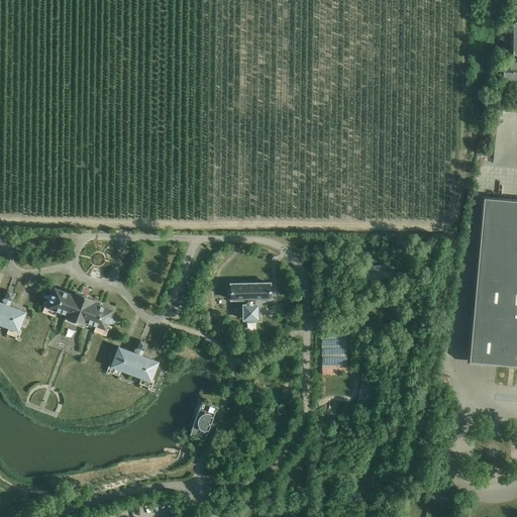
[(508,66),(503,66),(503,80),(516,79),(516,60),(508,60),(508,62),(508,66)]
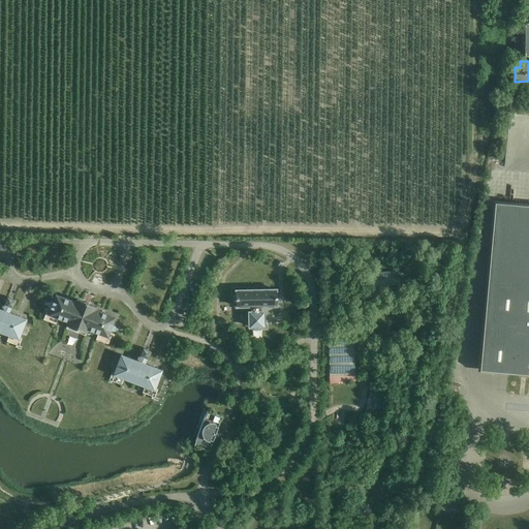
[(528,373),(528,206),(495,204),(480,370),(528,373)]
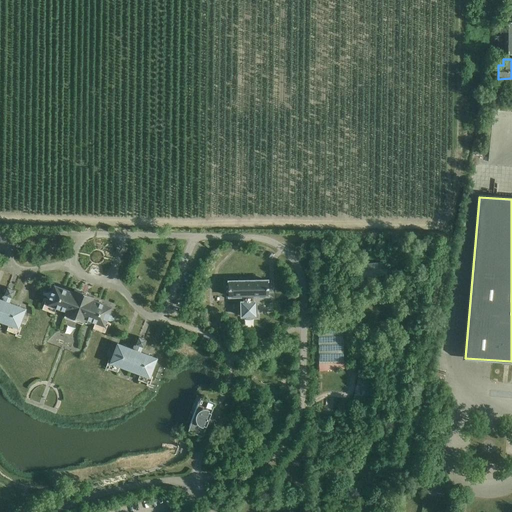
[(268,296),(267,281),(258,281),(256,280),(254,281),(249,281),(247,280),(245,281),(240,281),(238,280),(237,281),(227,281),(228,296),(232,296),(234,297),(237,296),(243,296),(243,302),(241,302),(241,306),(240,309),(241,313),(241,316),(244,316),(248,317),(252,316),(255,315),(255,313),(256,309),(255,305),(255,302),(253,302),(253,296),(259,296),(261,297),(263,296),(268,296)]
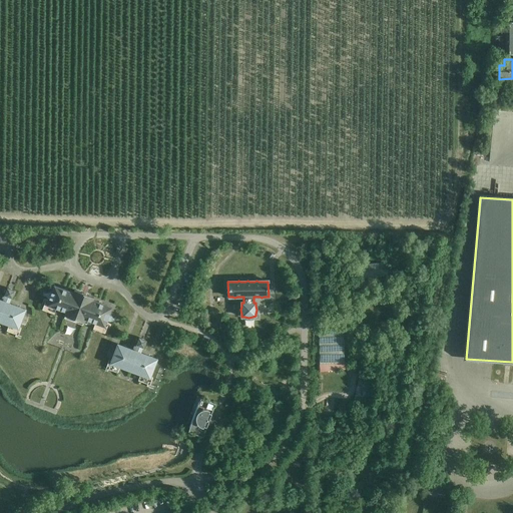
[(74,290),(73,293),(54,286),(46,305),(104,327),(111,308),(92,301),(93,298),(74,290)]
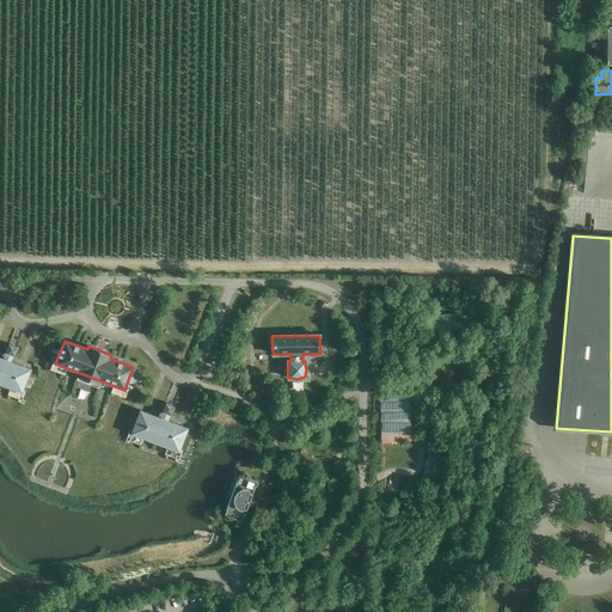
[(13,354),(17,347),(8,343),(6,352),(4,359),(0,357),(0,384),(22,392),(30,369),(11,362),(13,354)]
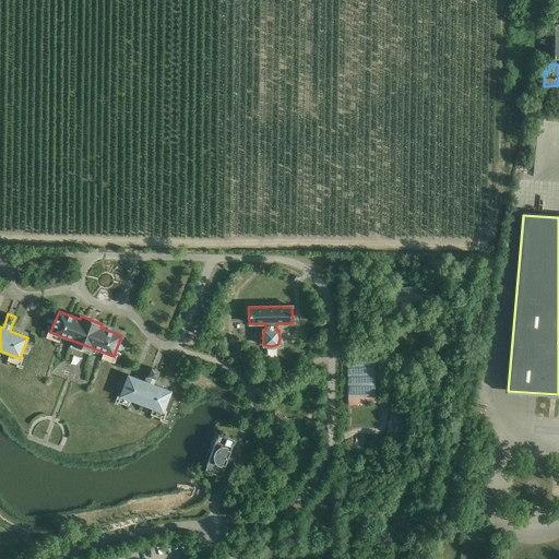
[(373,357),(346,358),(347,396),(375,395),(373,357)]
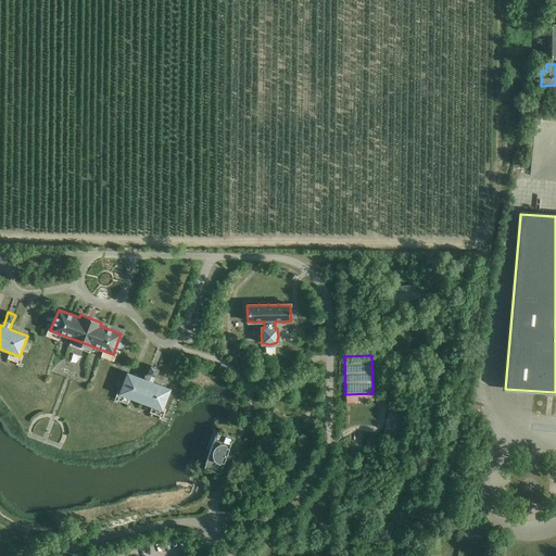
[(150,366),(148,373),(146,380),(127,373),(119,394),(162,411),(171,389),(152,382),(154,376),(158,368),(150,366)]
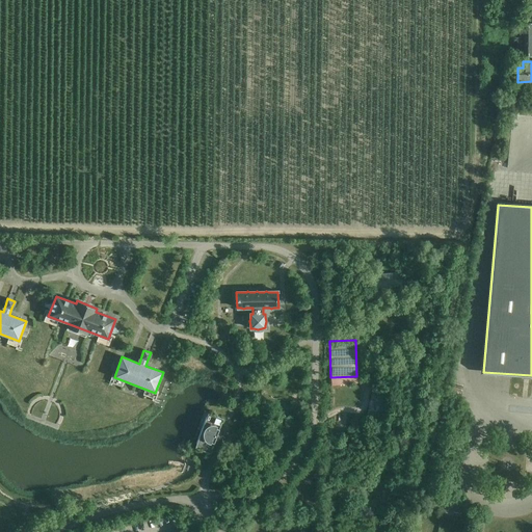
[(210,351),(207,361),(215,363),(218,353),(210,351)]
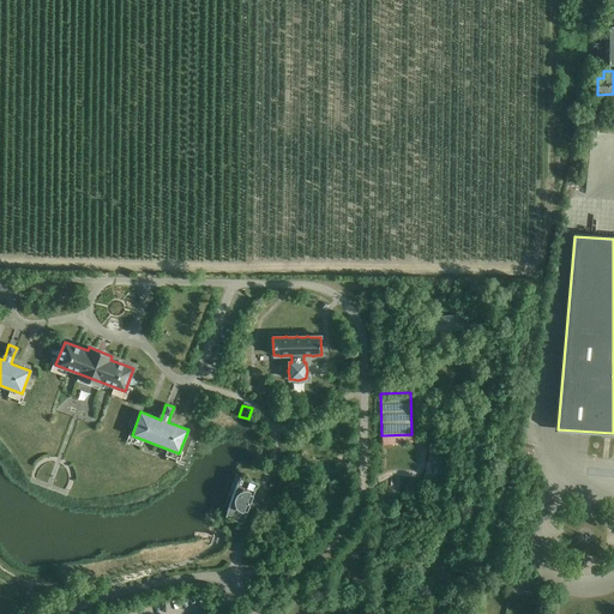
[(258,482),(242,477),(227,517),(242,523),(258,482)]
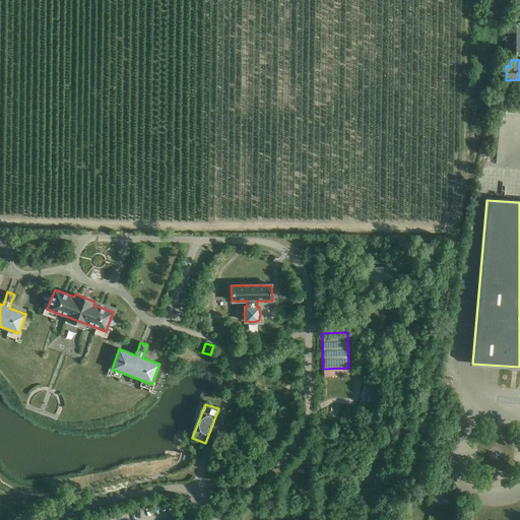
[(418,485),(416,495),(432,499),(434,491),(425,489),(426,488),(421,486),(418,485)]
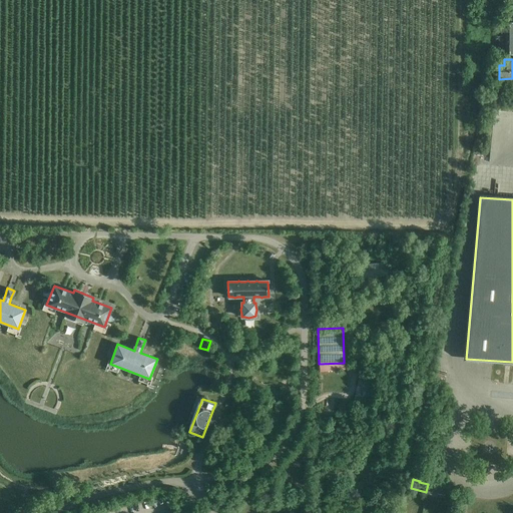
[(426,492),(445,496),(447,488),(428,484),(426,492)]
